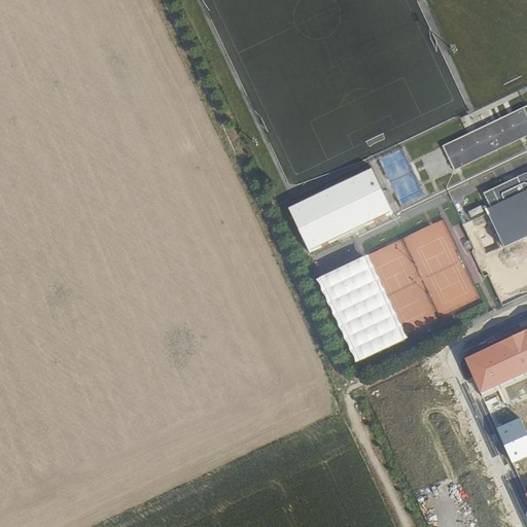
[(524,109),(444,147),(455,172),(526,138),(526,113),(525,108),(524,109)]
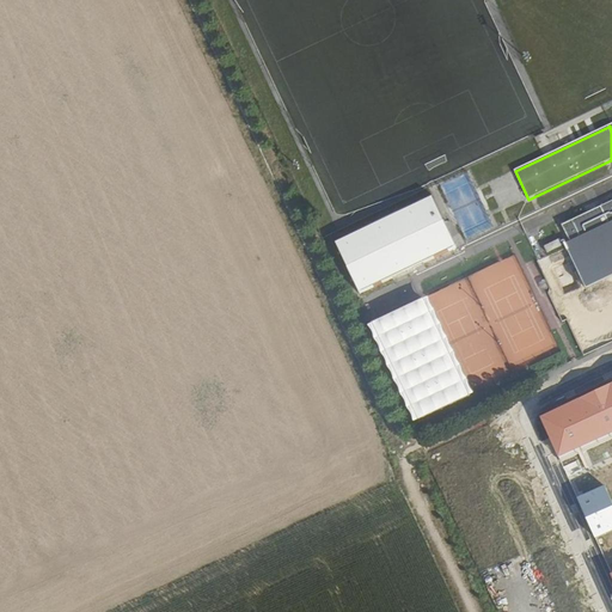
[(432,196),(332,245),(360,301),(461,254),(432,196)]
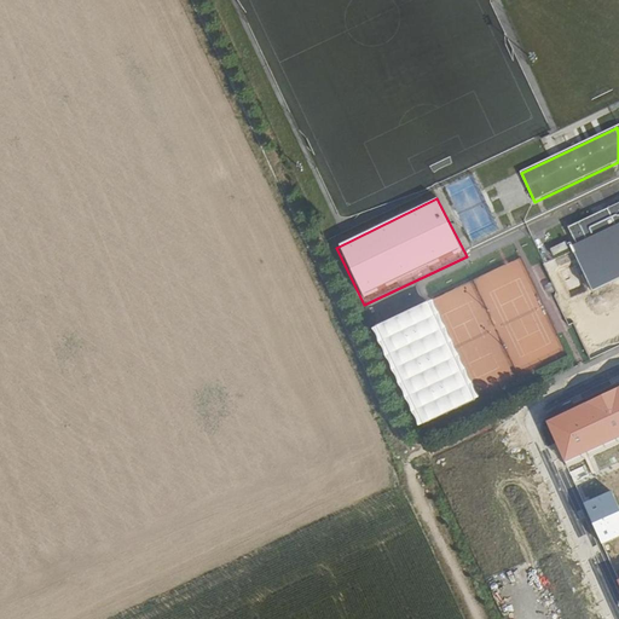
[(567,226),(576,244),(618,223),(618,201),(594,214),(576,221),(567,226)]
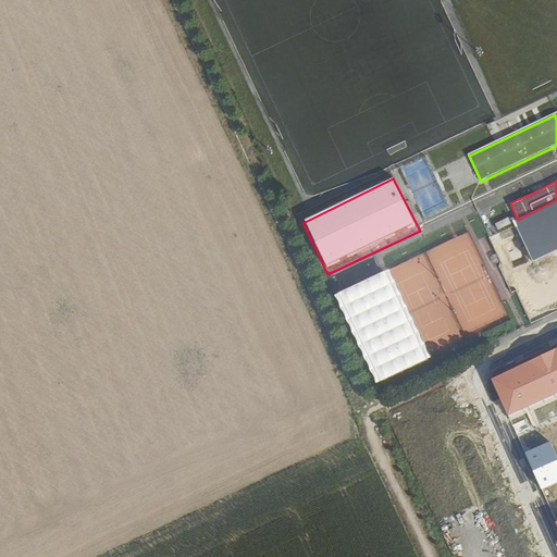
[(428,184),(429,200),(441,200),(440,184),(428,184)]
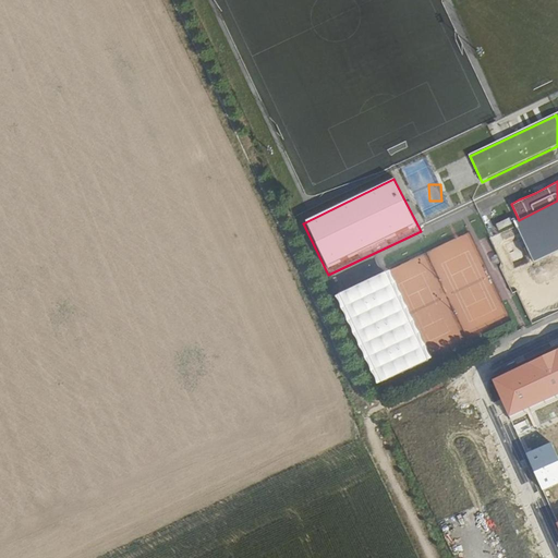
[(518,232),(531,263),(557,250),(557,201),(519,220),(513,222),(516,227),(518,232)]
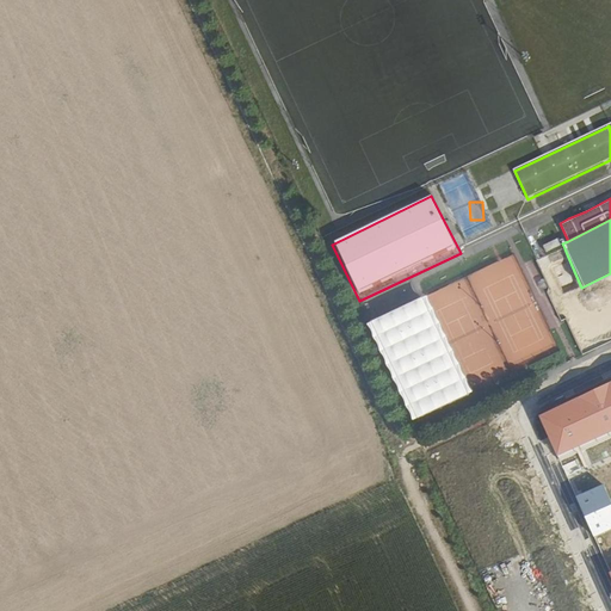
[(550,261),(567,254),(565,248),(548,255),(550,261)]
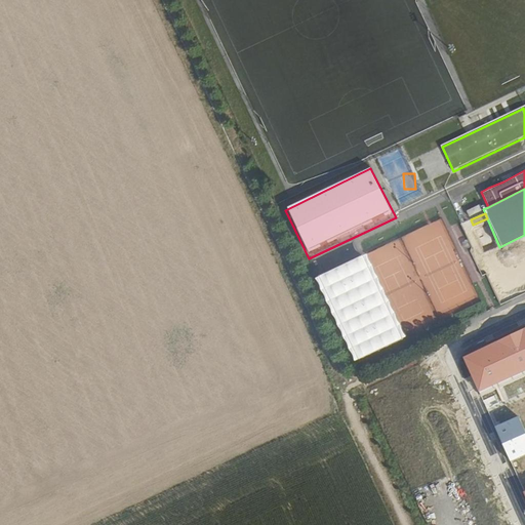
[(364,254),(315,278),(354,362),(404,338),(364,254)]
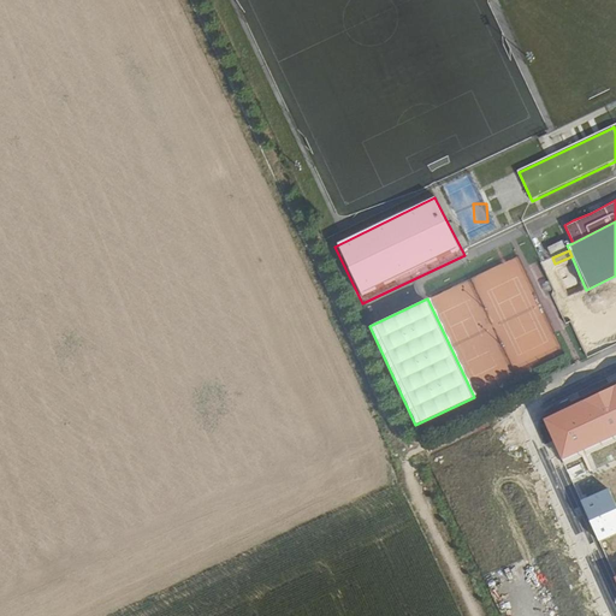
[(615,384),(542,420),(560,461),(615,434),(615,384)]
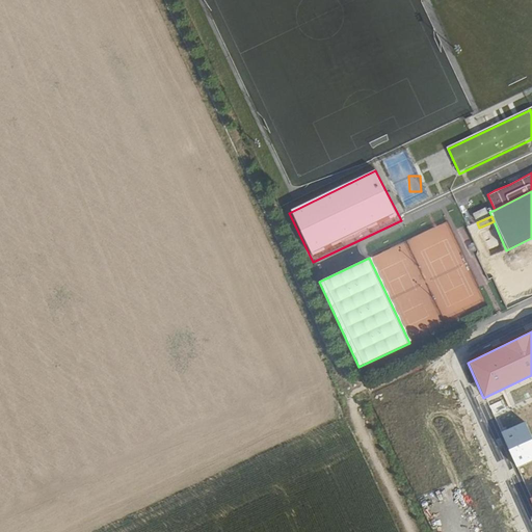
[(531,432),(527,420),(501,431),(516,467),(531,459),(531,432)]
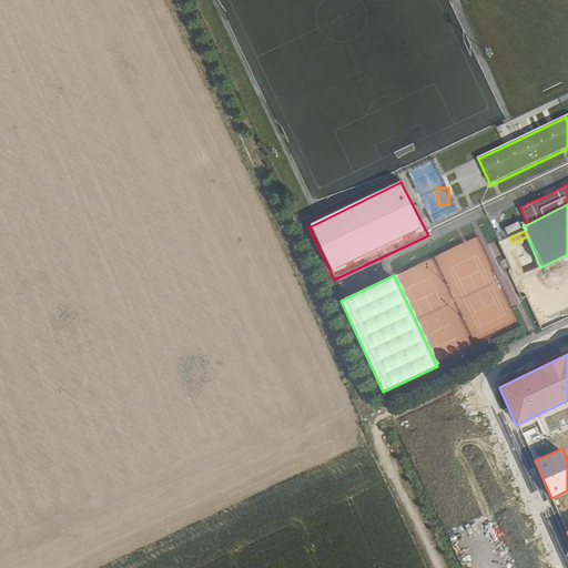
All buildings are outlined.
